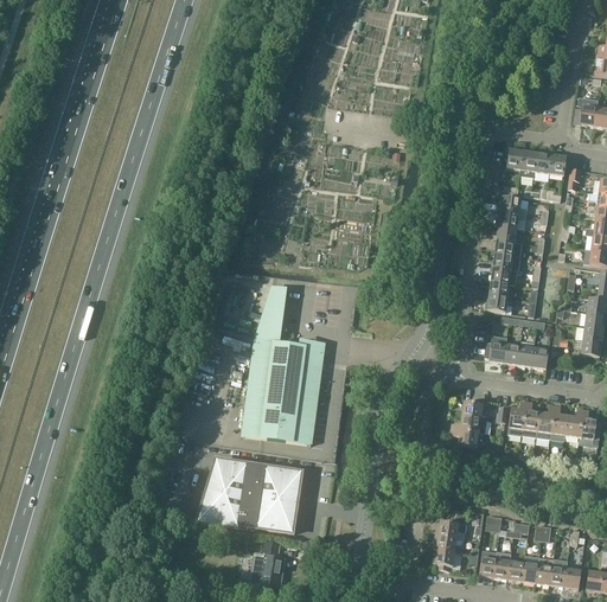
[(598,43),(596,57),(606,58),(606,44),(606,45),(606,44),(598,43)]
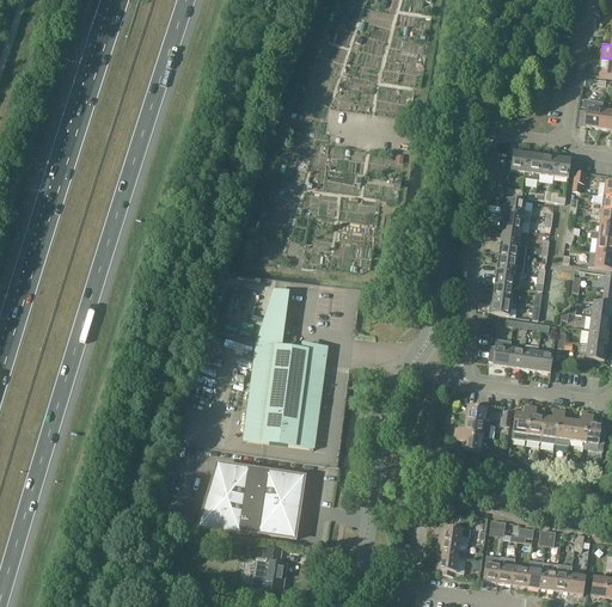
[(611,59),(601,57),(599,73),(611,74),(611,59)]
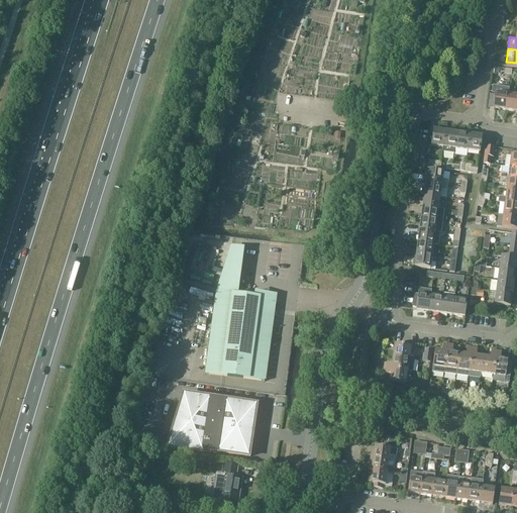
[(497,89),(494,105),(507,106),(509,91),(497,89)]
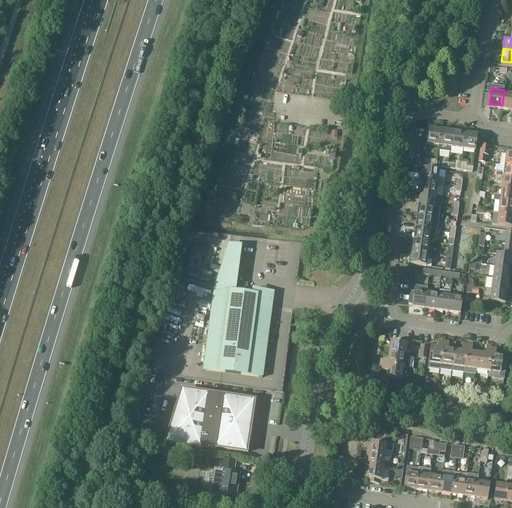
[(502,105),(511,106),(511,91),(504,90),(502,105)]
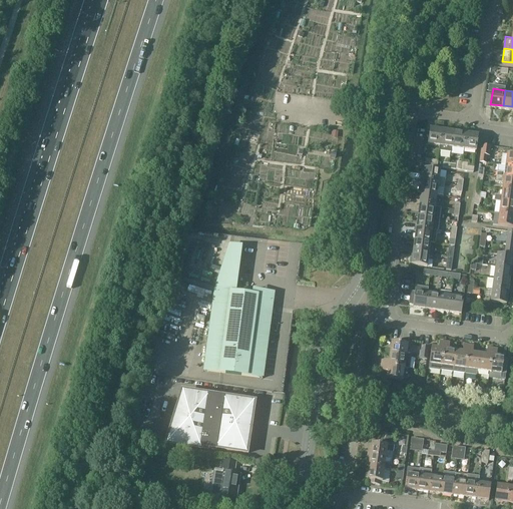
[(440,142),(442,127),(430,125),(428,141),(440,142)]
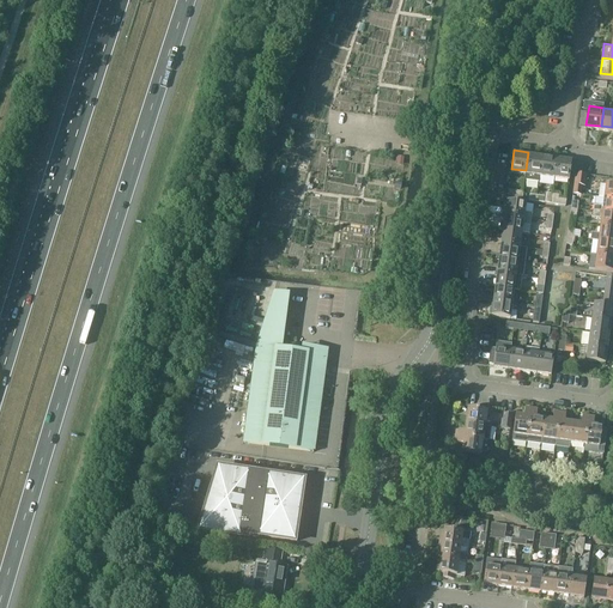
[(539,178),(540,172),(542,153),(528,152),(526,170),(525,177),(539,178)]
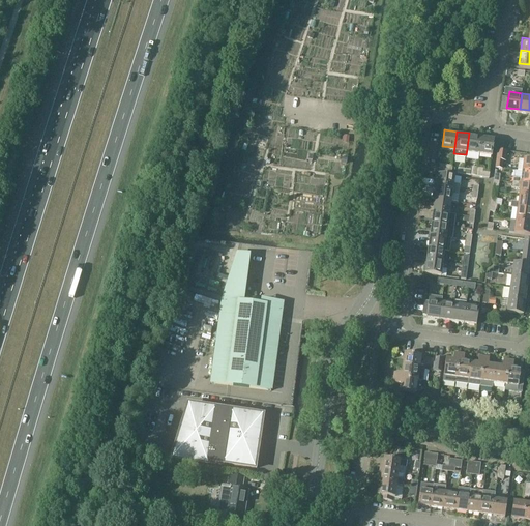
[(481,135),(469,133),(467,149),(479,151),(481,135)]
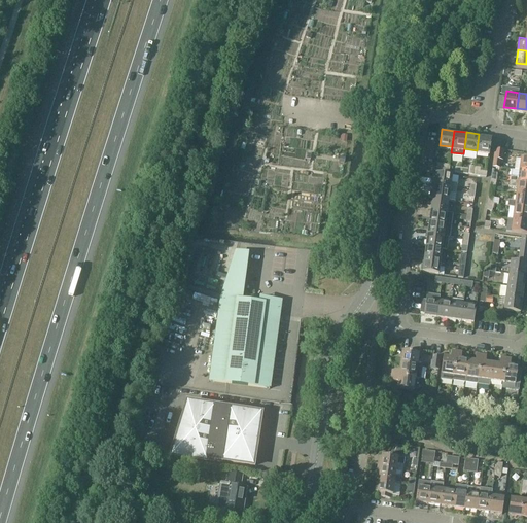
[(491,136),(479,134),(477,150),(489,151),(491,136)]
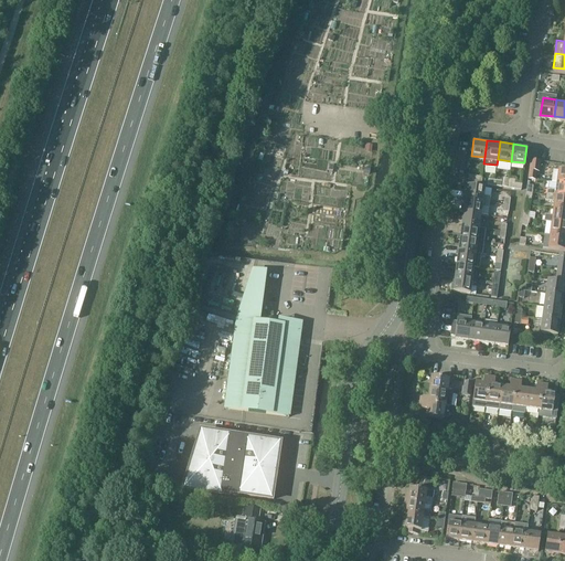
[(535,176),(536,169),(539,170),(541,158),(531,156),(528,176),(535,176)]
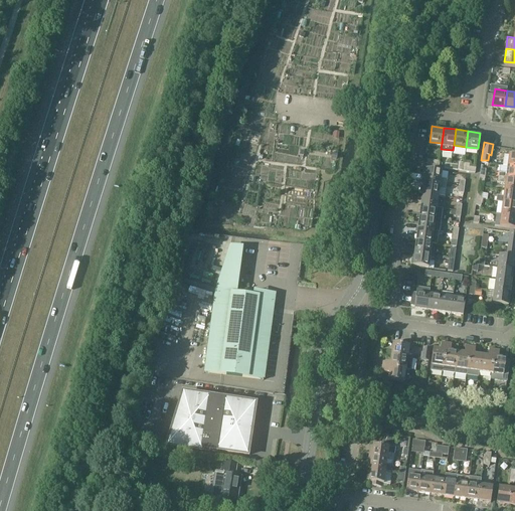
[(503,162),(508,163),(514,163),(514,151),(509,151),(509,152),(504,152),(503,162)]
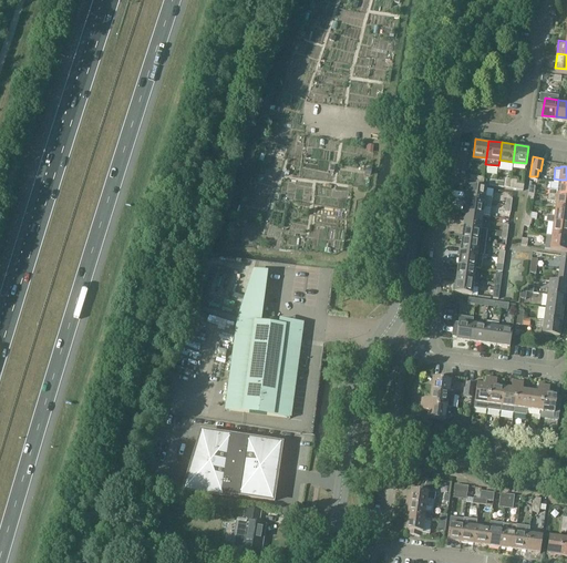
[(470,180),(483,182),(484,174),(471,172),(470,180)]
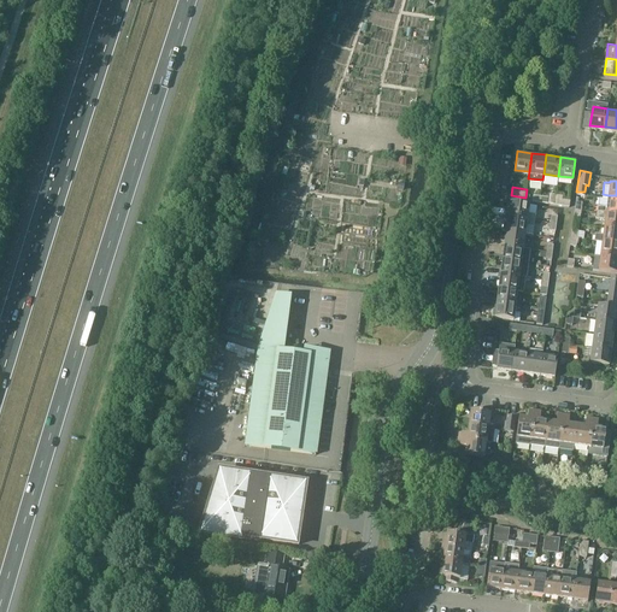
[(598,202),(597,209),(616,211),(616,195),(609,195),(607,204),(598,202)]
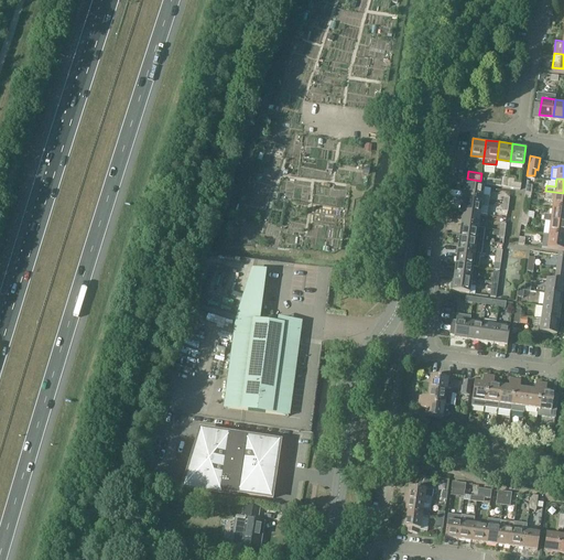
[(466,182),(465,196),(488,198),(489,193),(483,192),(484,184),(466,182)]
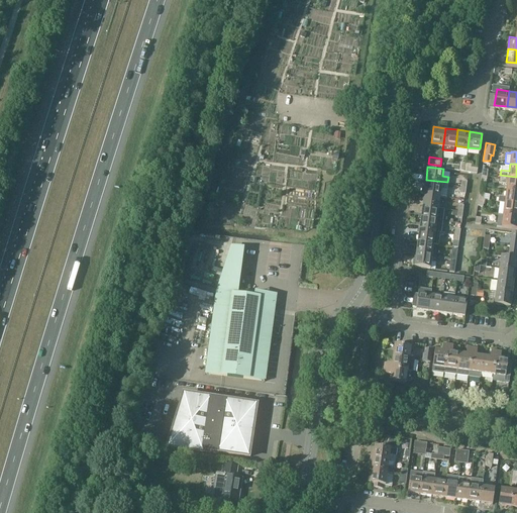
[(507,181),(506,188),(516,189),(516,177),(500,175),(499,180),(507,181)]
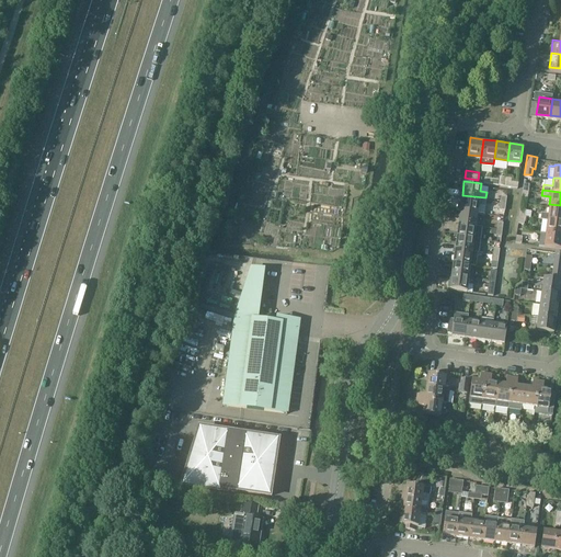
[(484,204),(485,197),(462,195),(460,207),(477,209),(478,203),(484,204)]
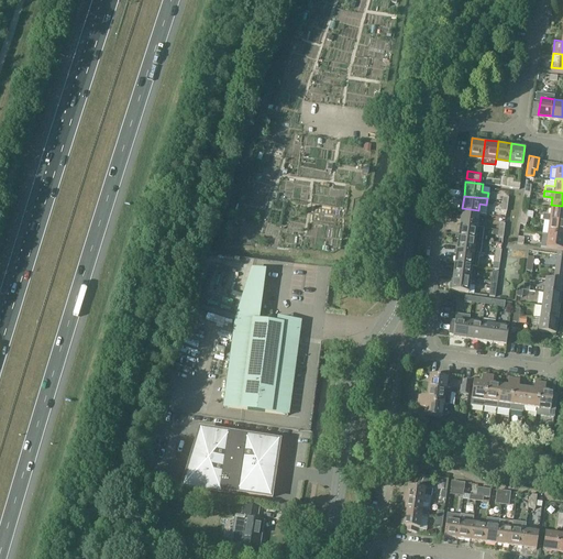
[(562,220),(562,206),(551,205),(550,210),(543,210),(542,217),(550,218),(562,220)]
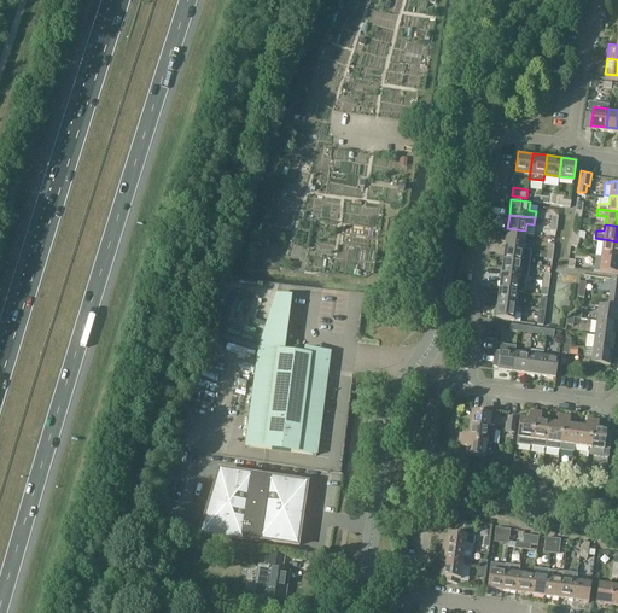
[(524,245),(525,231),(507,228),(505,243),(524,245)]
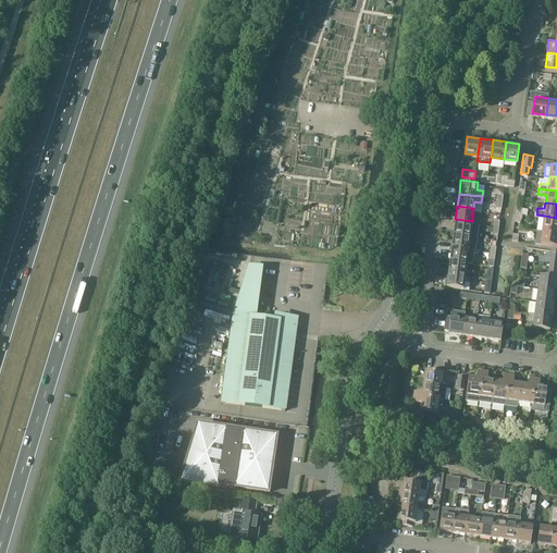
[(556,218),(544,216),(542,229),(556,231),(556,218)]
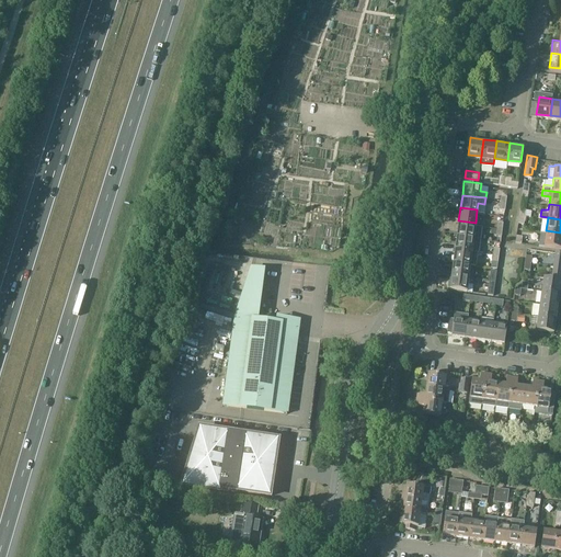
[(480,224),(476,223),(458,220),(457,234),(480,237),(482,224),(480,224)]
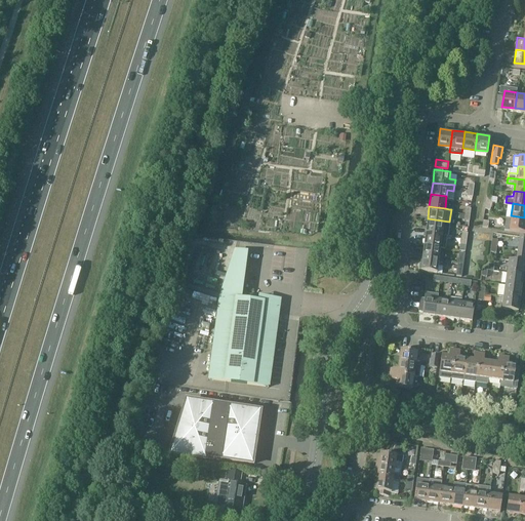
[(524,230),(524,227),(524,217),(511,215),(509,228),(524,230)]
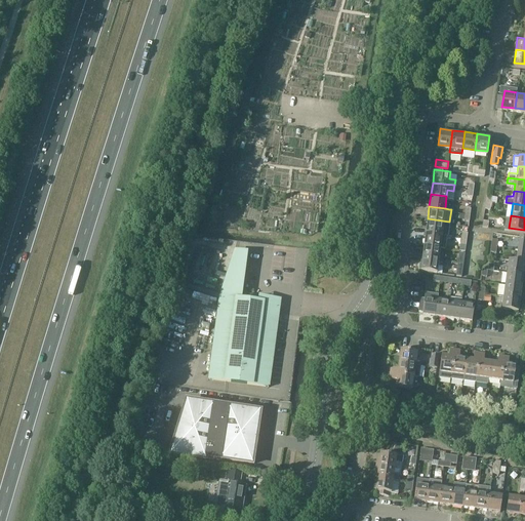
[(428,218),(426,231),(446,234),(448,234),(449,222),(428,218)]
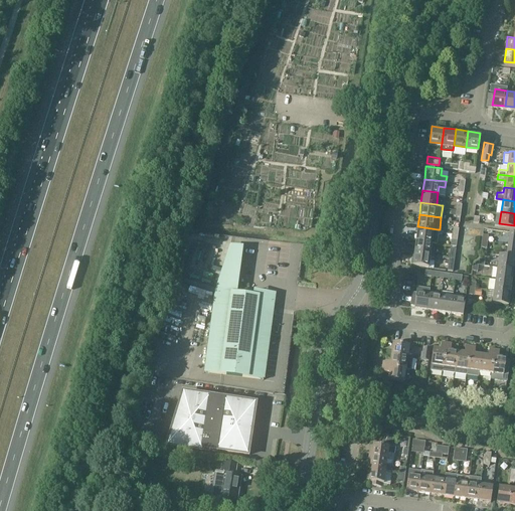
[(417,226),(415,238),(432,240),(437,241),(438,229),(417,226)]
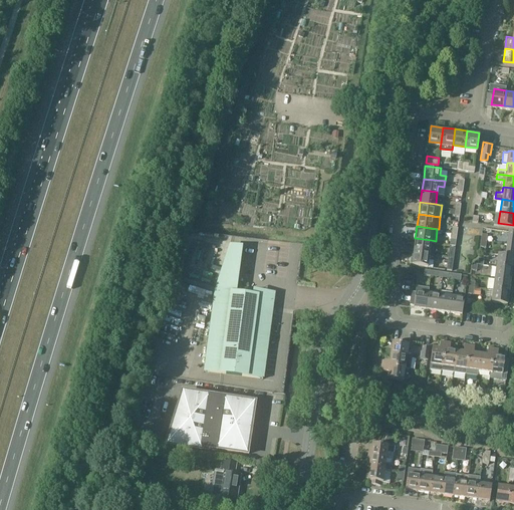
[(415,238),(414,250),(429,252),(431,240),(415,238)]
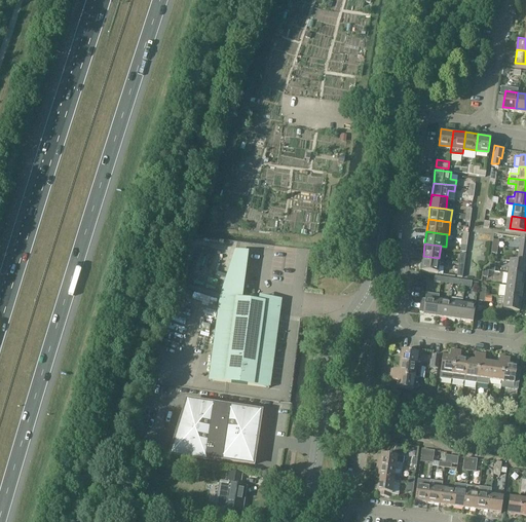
[(525,247),(519,247),(517,258),(517,259),(525,260),(525,247)]
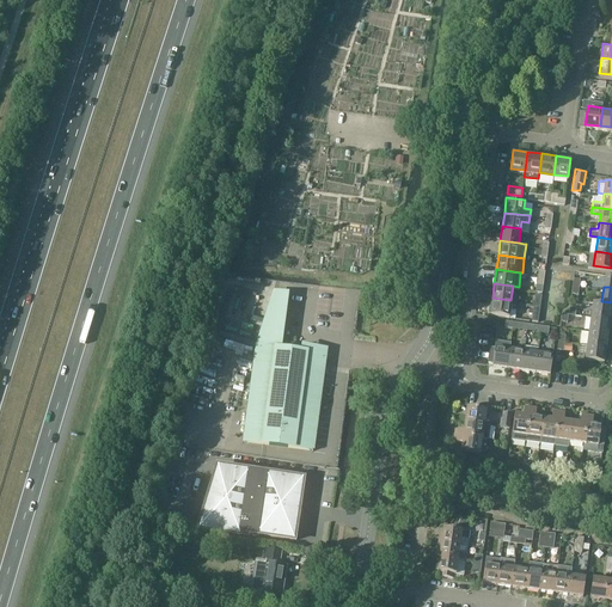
[(273,289),(258,336),(281,338),(287,292),(273,289)]
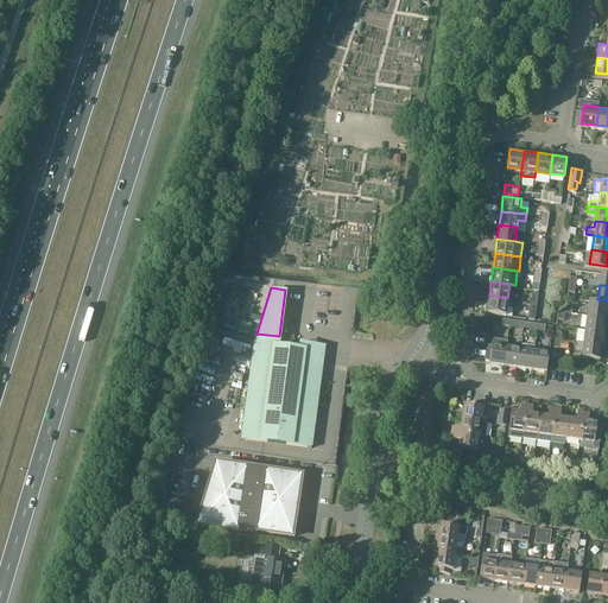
[(513,299),(507,298),(489,296),(488,302),(486,302),(485,308),(487,309),(487,310),(506,312),(507,305),(512,306),(513,299)]
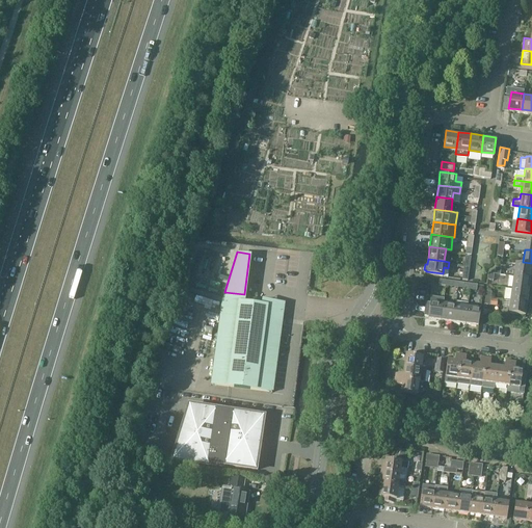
[(515,260),(513,273),(530,275),(531,263),(523,262),(523,261),(515,260)]
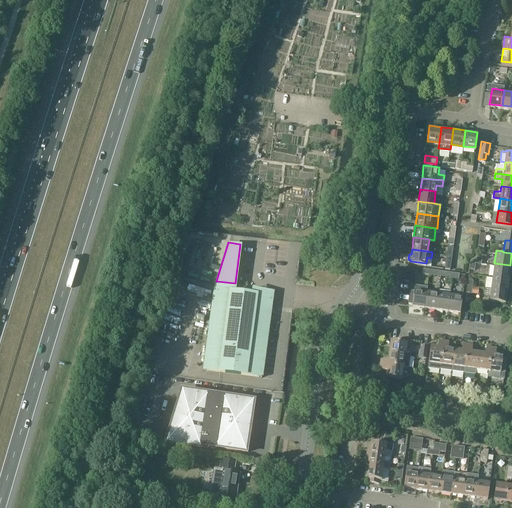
[(494,263),(493,275),(508,277),(510,265),(494,263)]
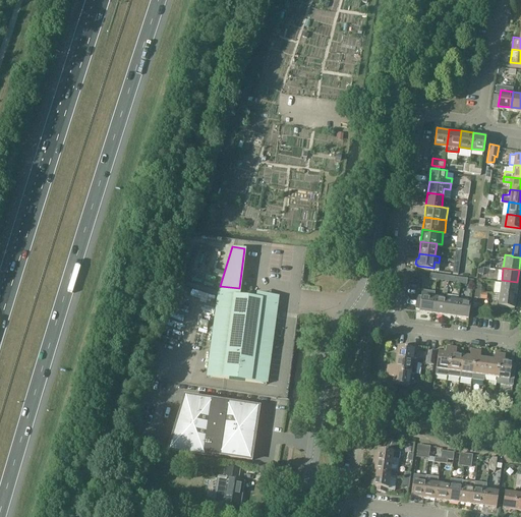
[(502,280),(500,292),(516,294),(517,282),(502,280)]
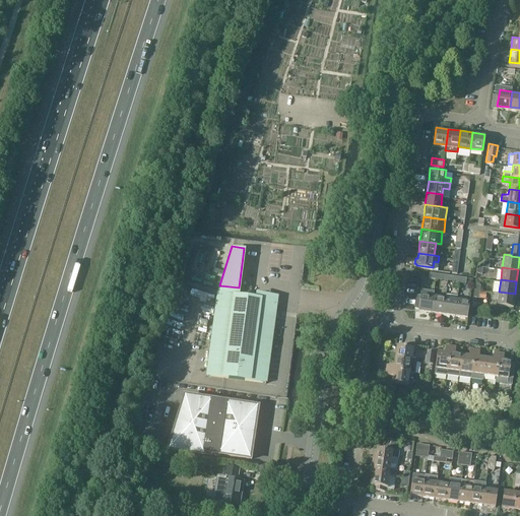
[(418,309),(431,310),(433,288),(421,286),(420,293),(416,293),(414,305),(418,306),(418,309)]
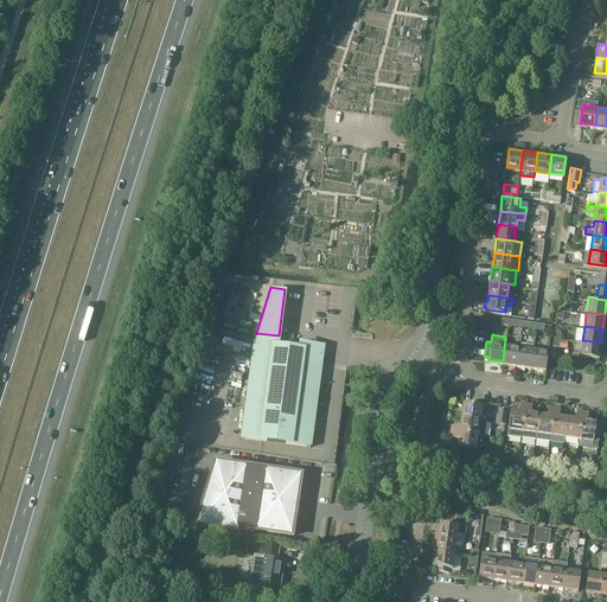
[(503,362),(516,364),(518,345),(505,344),(506,337),(505,337),(503,362)]
